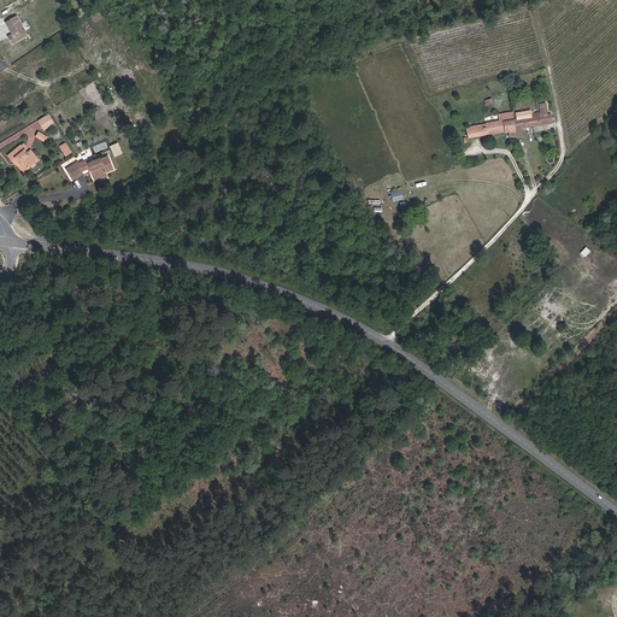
[(7,37),(11,45),(27,36),(16,17),(4,23),(10,33),(11,31),(12,34),(11,35),(7,37)]
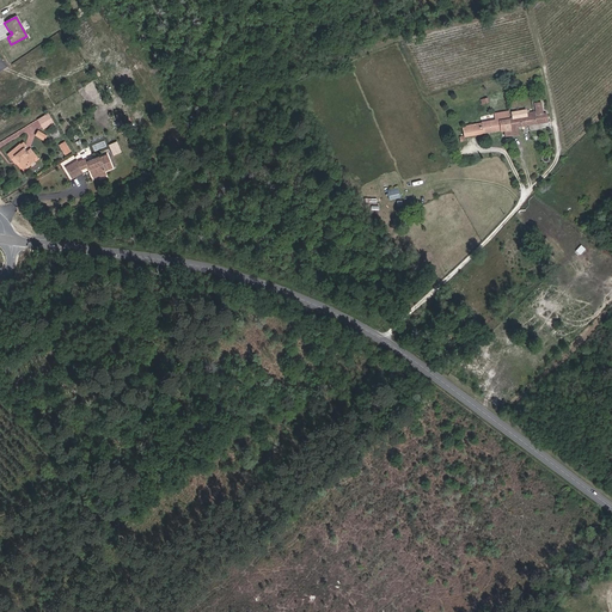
[(526,110),(512,112),(513,118),(510,120),(509,120),(512,130),(505,130),(505,136),(518,135),(516,127),(527,126),(526,117),(527,117),(527,116),(527,114),(526,110)]
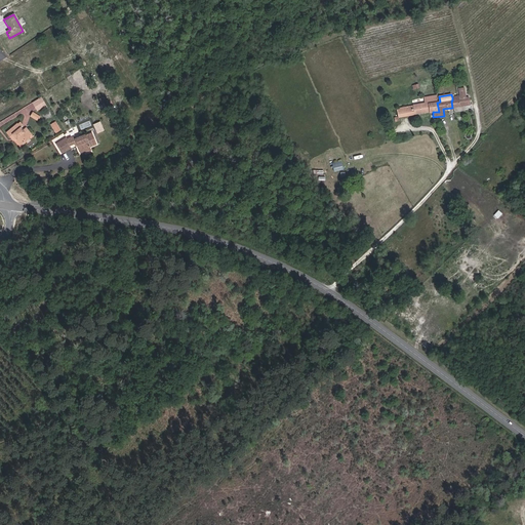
[(398,117),(433,111),(433,112),(439,112),(437,103),(438,103),(437,95),(425,98),(426,104),(397,109),(398,117)]
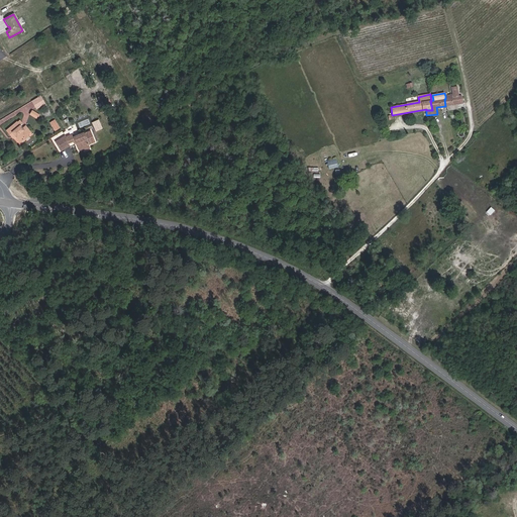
[(44,103),(40,96),(32,101),(36,108),(44,103)]
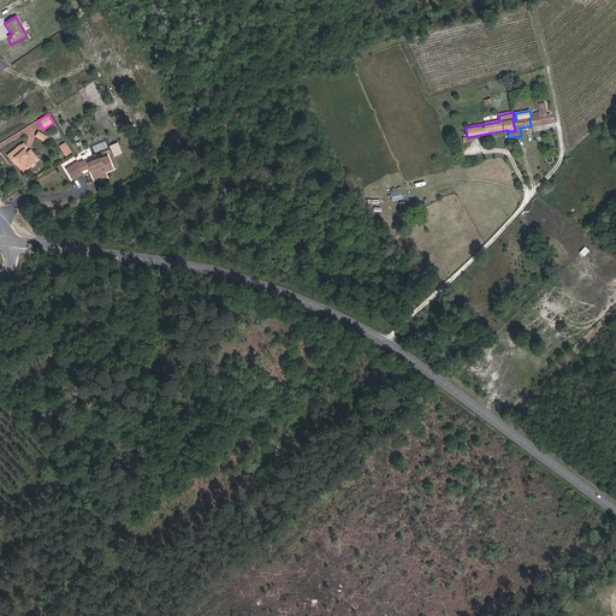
[(546,114),(540,116),(538,116),(531,117),(531,118),(529,118),(531,126),(535,125),(543,124),(551,123),(550,114),(546,114)]
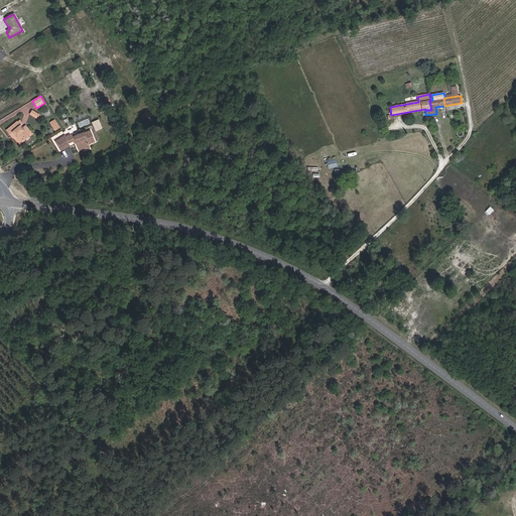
[(81,127),(91,123),(89,118),(79,122),(81,127)]
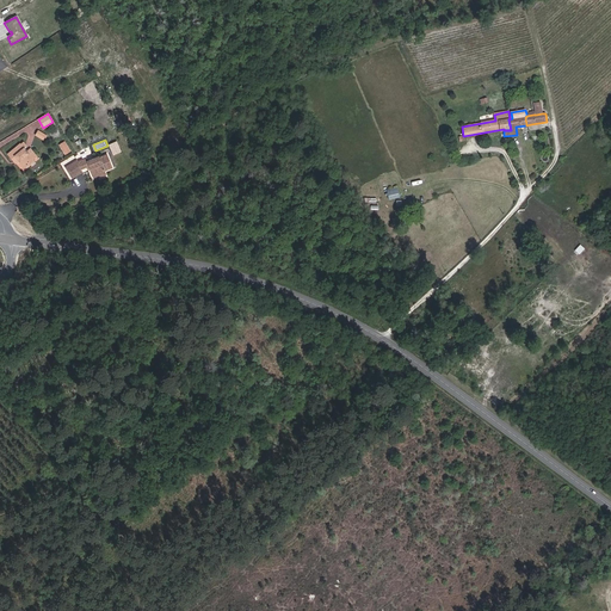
[(109,144),(113,155),(122,150),(117,140),(109,144)]
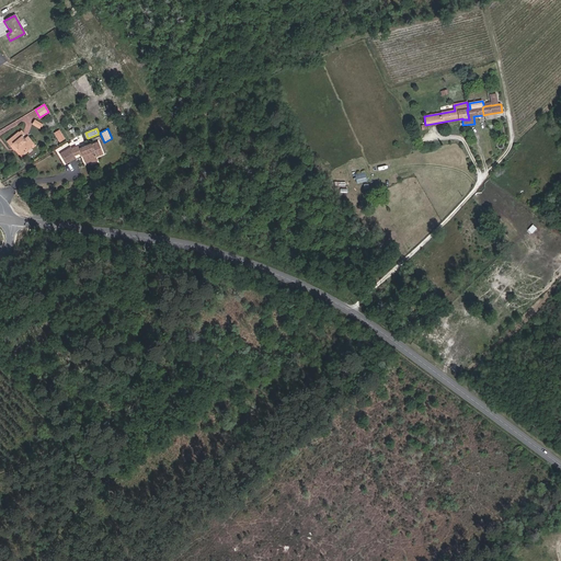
[(33,144),(27,136),(24,139),(21,136),(24,134),(22,130),(19,133),(7,141),(13,148),(15,146),(16,147),(22,155),(26,150),(25,149),(29,146),(30,147),(33,144)]
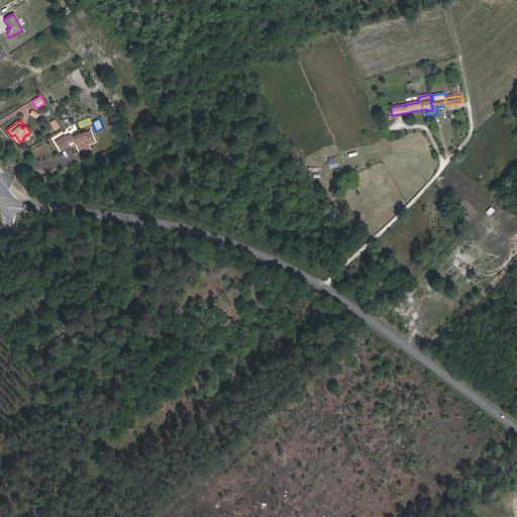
[(60,127),(55,120),(50,122),(55,130),(60,127)]
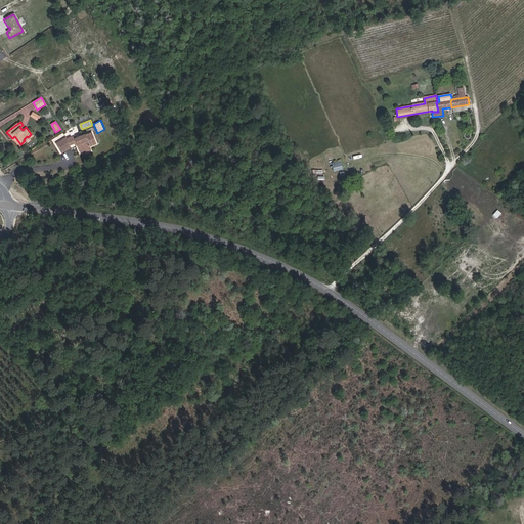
[(96,143),(92,132),(85,135),(85,134),(76,138),(72,139),(71,136),(67,138),(66,137),(55,143),(60,151),(70,145),(74,143),(76,142),(77,145),(79,150),(84,148),(85,150),(85,151),(91,149),(90,146),(96,143)]
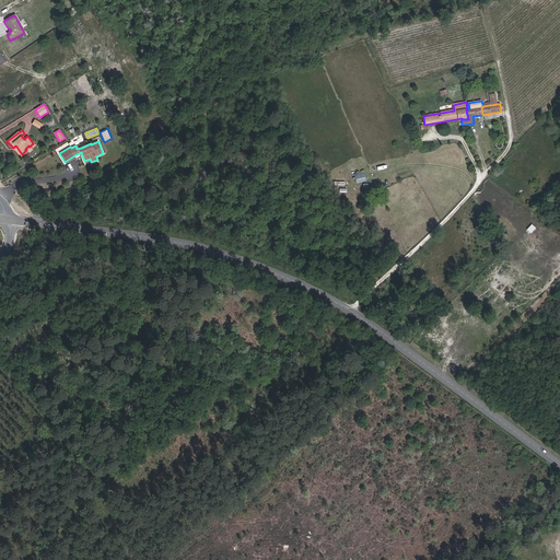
[(364,173),(354,174),(357,183),(365,181),(364,173)]
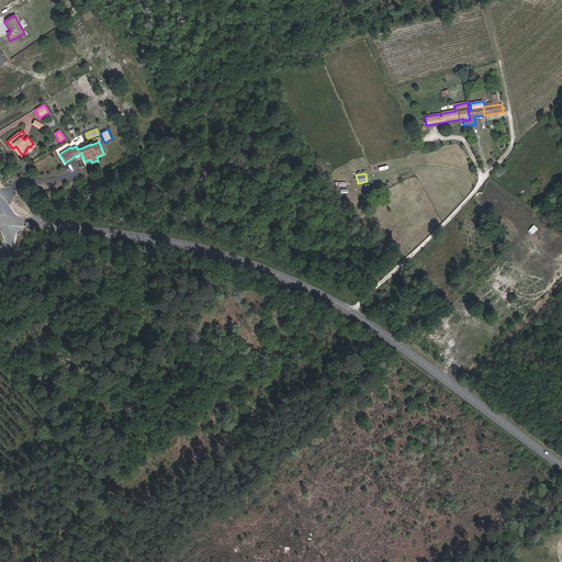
[(532,234),(537,227),(534,224),(528,231),(532,234)]
